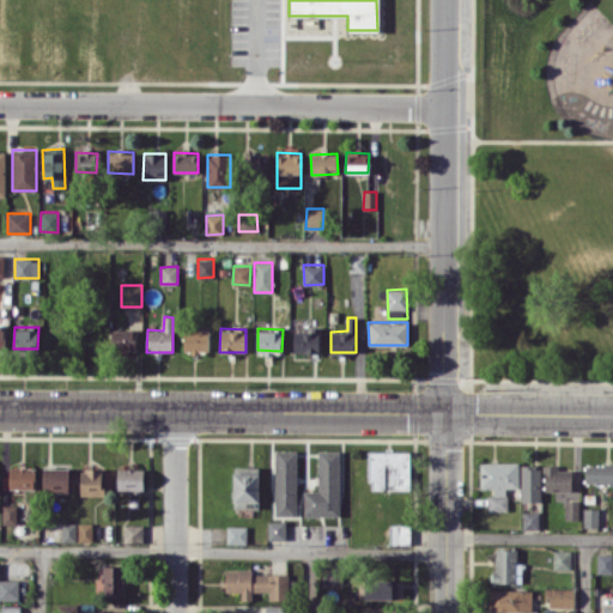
[(135,329),(113,329),(113,351),(135,351),(135,329)]
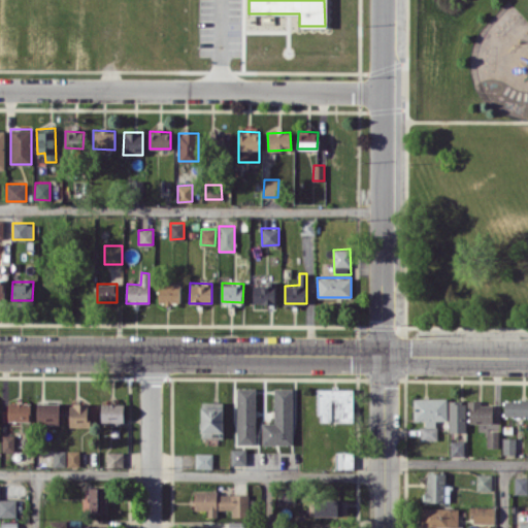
[(158,303),(179,303),(179,284),(158,284),(158,303)]
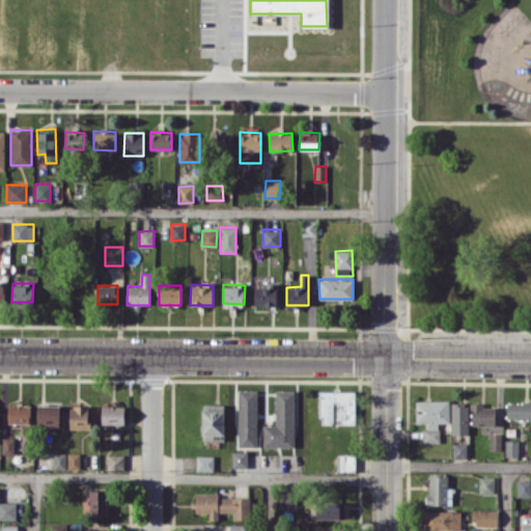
[(277,285),(254,285),(254,305),(276,305),(277,285)]
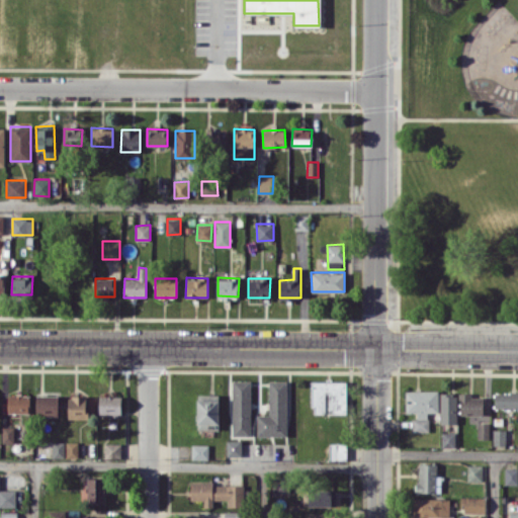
[(251,380),(233,380),(232,435),(250,436),(251,380)]
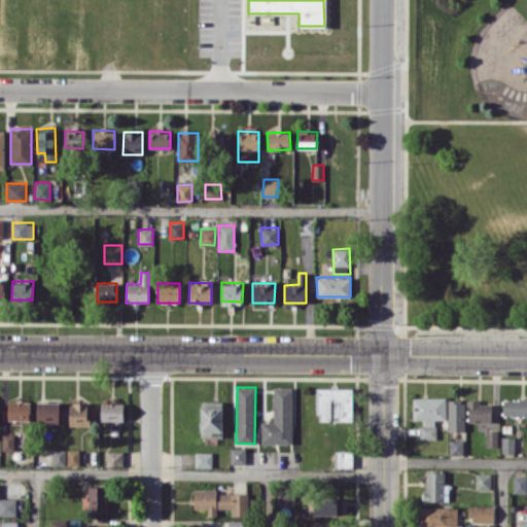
[(261,422),(261,444),(290,444),(291,387),(274,387),(273,422),(261,422)]
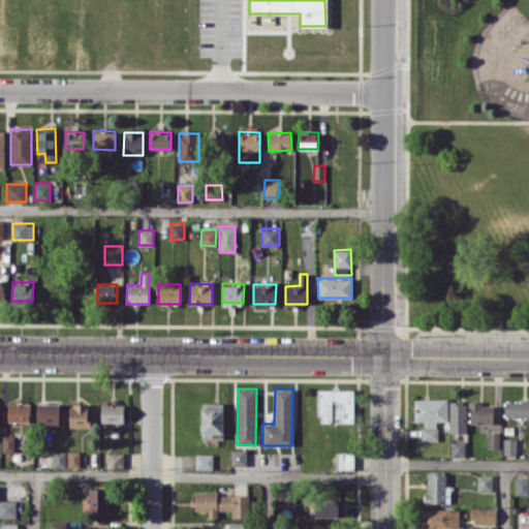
[(354,390),(319,390),(318,422),(333,422),(353,423),(354,390)]
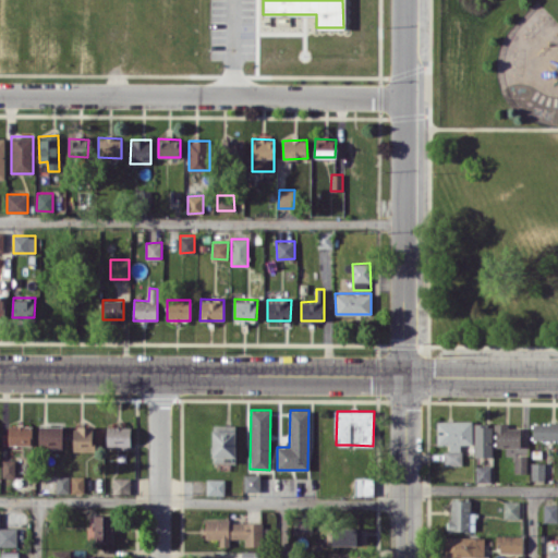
[(472,421),(437,421),(437,447),(444,447),(444,465),(462,464),(461,444),(472,444),(472,421)]
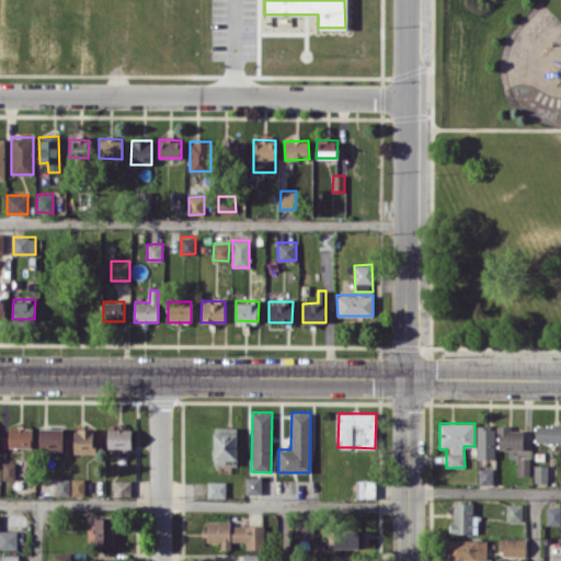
[(535,442),(560,442),(560,424),(535,424),(535,442)]
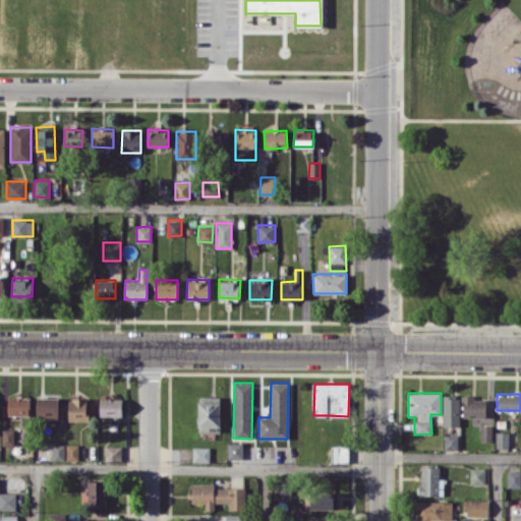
[(460,396),(444,395),(443,426),(459,426),(460,396)]
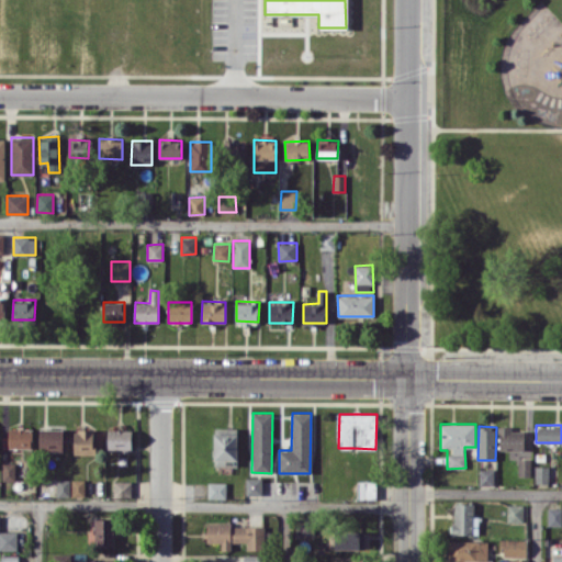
[(524,450),(525,430),(512,430),(512,426),(498,426),(498,449),(524,450)]
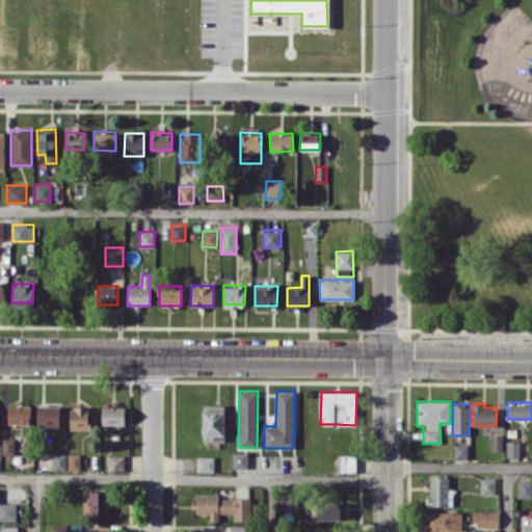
[(7,424),(30,424),(31,405),(8,405),(7,424)]
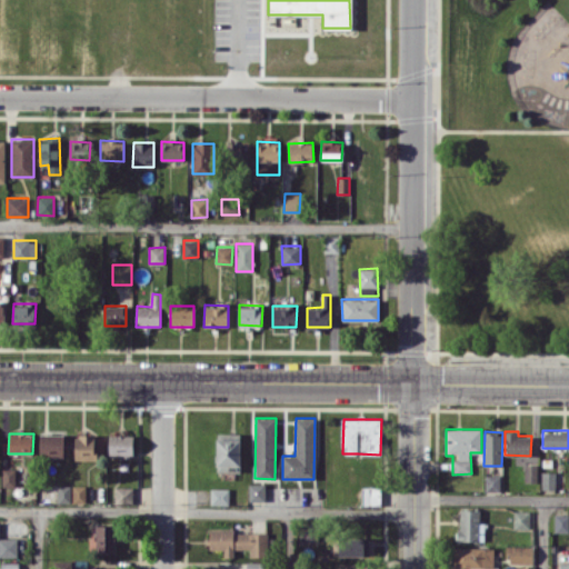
[(63,435),(40,433),(39,457),(63,457),(63,435)]
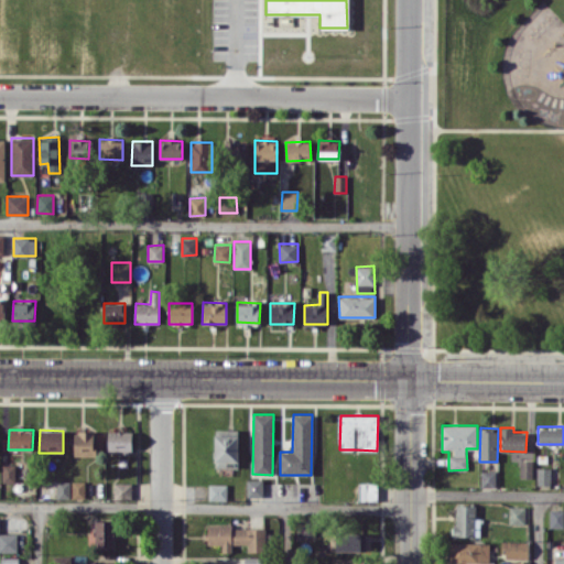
[(238,467),(238,430),(214,430),(215,467),(238,467)]
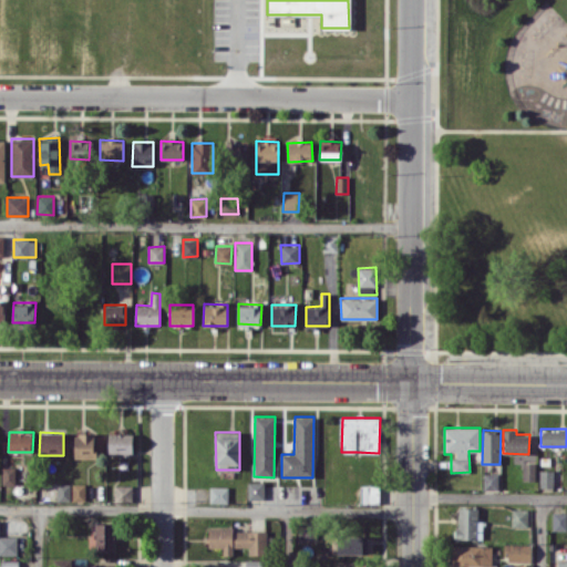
[(74,457),(102,459),(103,433),(74,433),(74,457)]
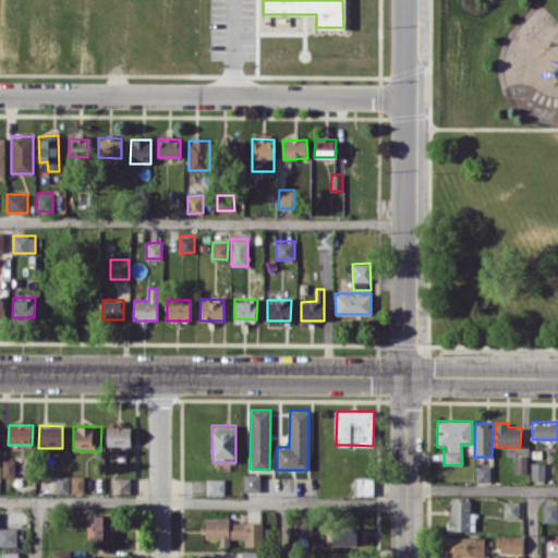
[(131,426),(107,426),(107,446),(131,446),(131,426)]
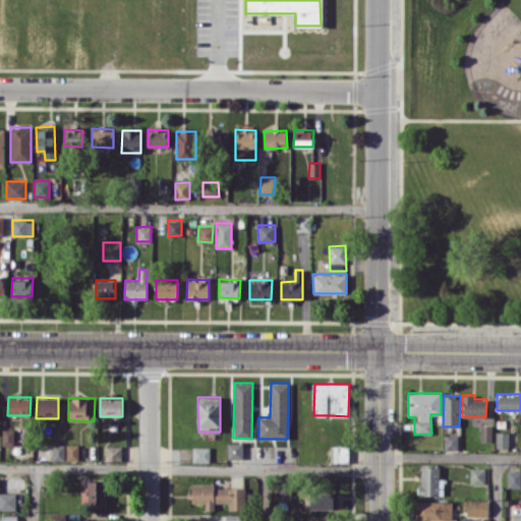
[(491,441),(491,425),(480,425),(480,442),(491,441)]
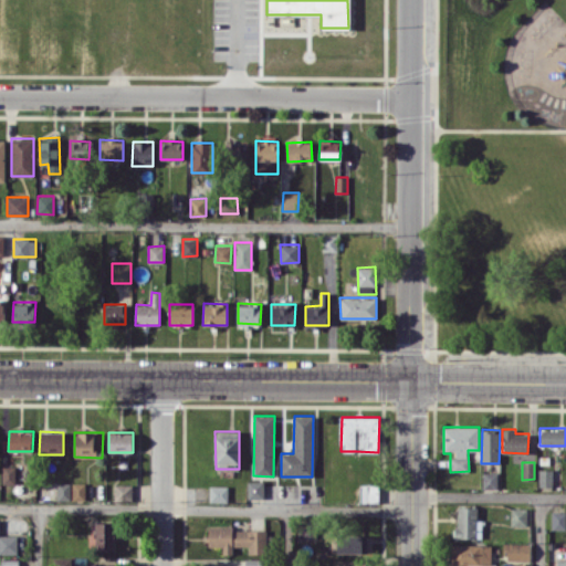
[(16,483),(16,467),(2,467),(2,483),(16,483)]
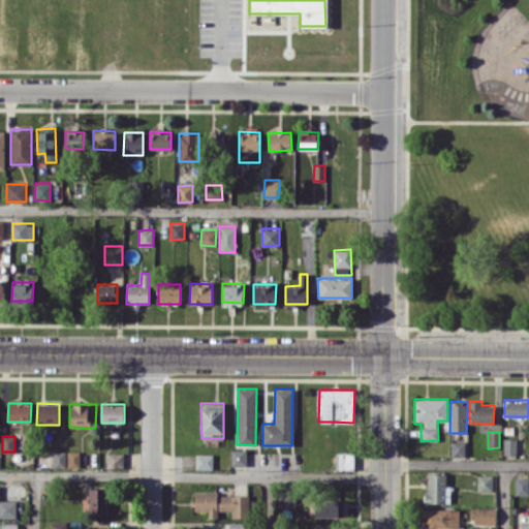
[(503,455),(516,454),(516,438),(503,438),(503,455)]
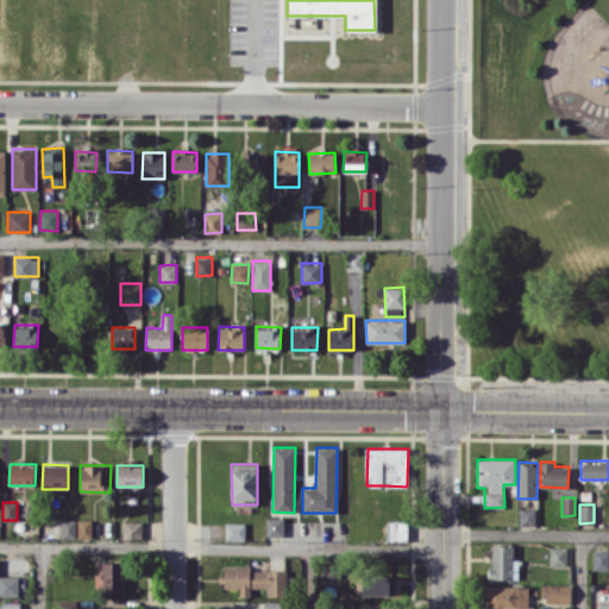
[(534,526),(535,508),(520,508),(520,525),(534,526)]
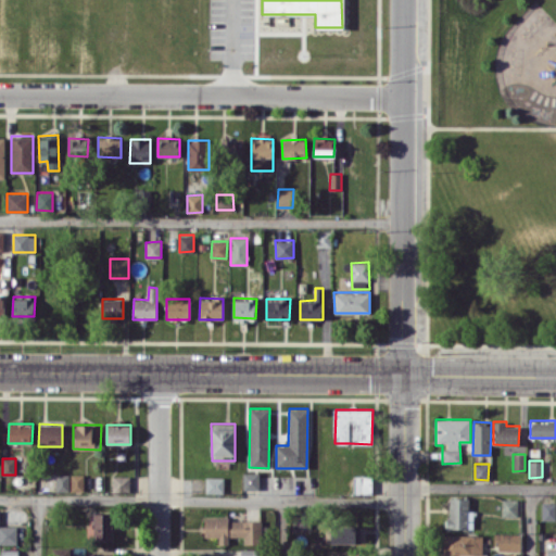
[(243,490),(258,489),(258,471),(243,472),(243,490)]
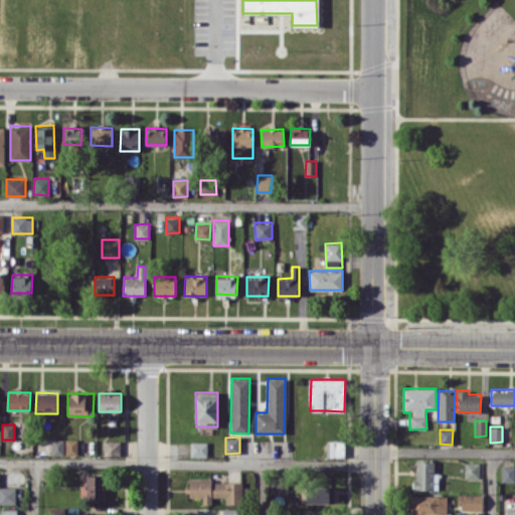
[(52,455),(64,455),(63,439),(51,439),(52,455)]
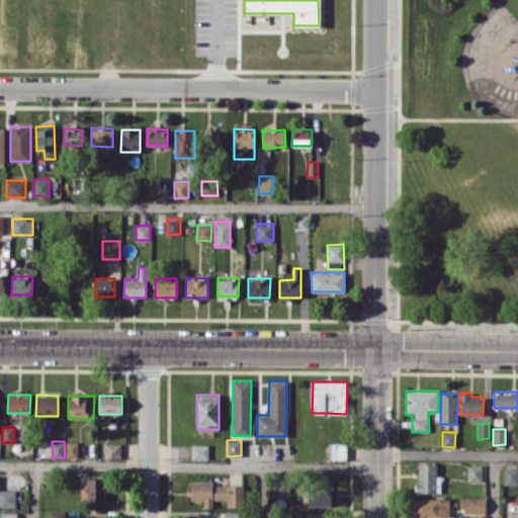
[(66,457),(78,456),(78,441),(66,441),(66,457)]
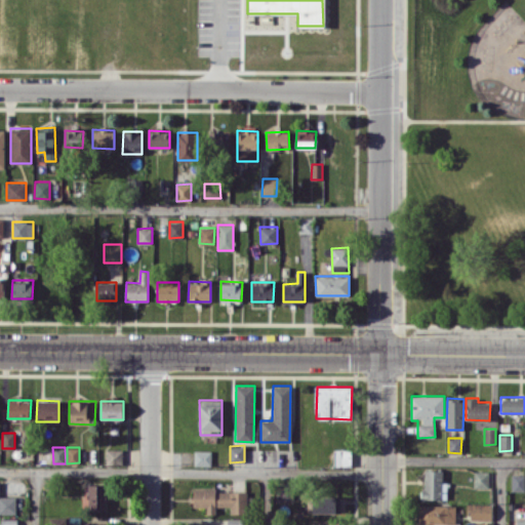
[(123,449),(107,449),(107,463),(122,463),(123,449)]
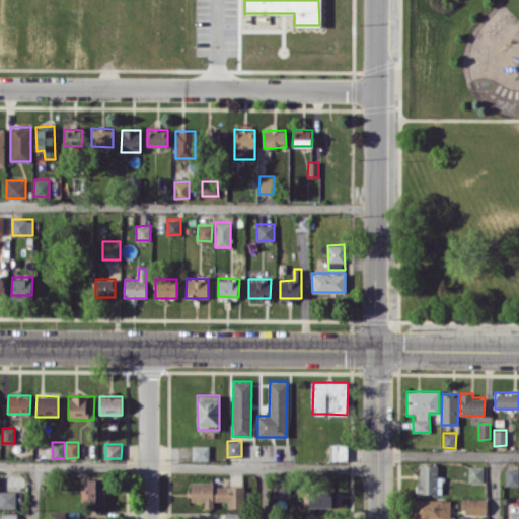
[(347,460),(347,444),(330,444),(330,459),(347,460)]
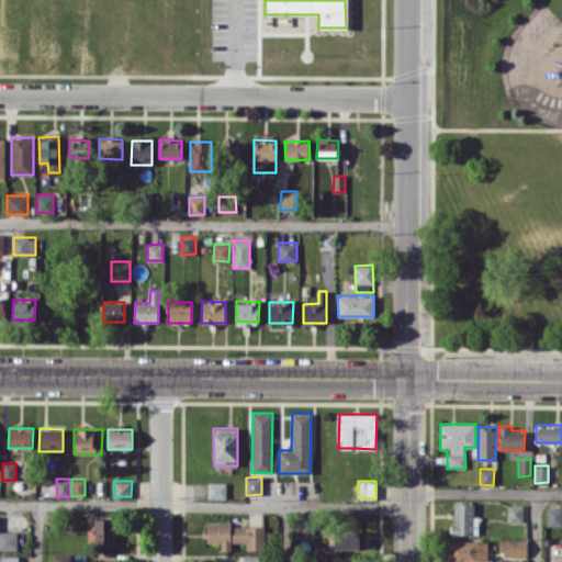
[(225,498),(226,482),(208,482),(208,498),(225,498)]
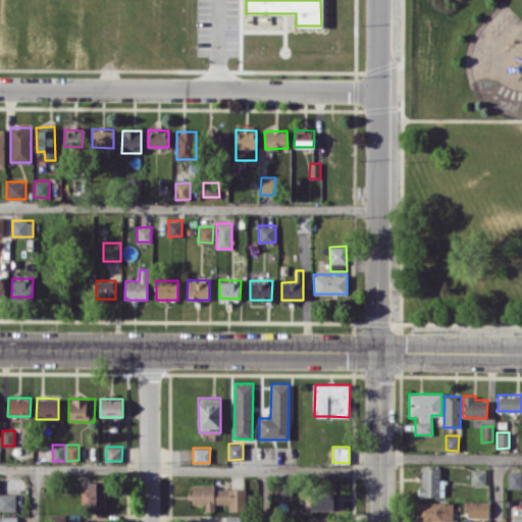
[(439,467),(420,467),(421,497),(445,496),(444,478),(440,478),(439,467)]
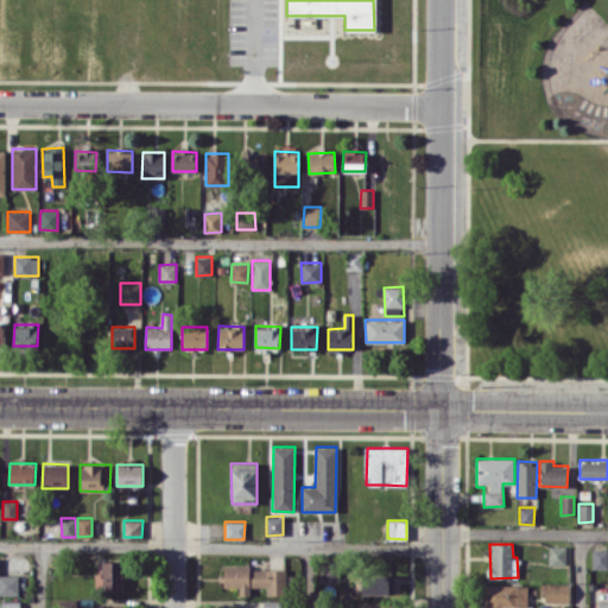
[(565,564),(567,545),(549,545),(549,564),(565,564)]
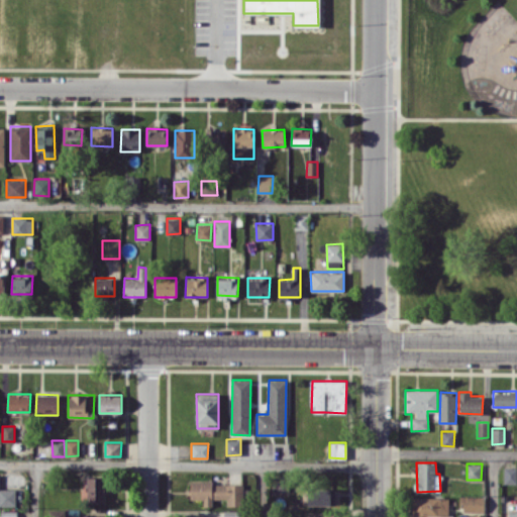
[(516,484),(516,467),(504,467),(504,484),(516,484)]
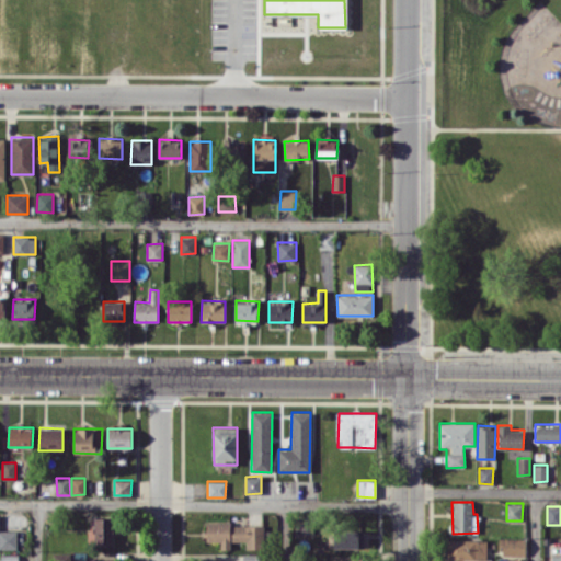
[(114,545),(114,517),(94,517),(94,544),(114,545)]
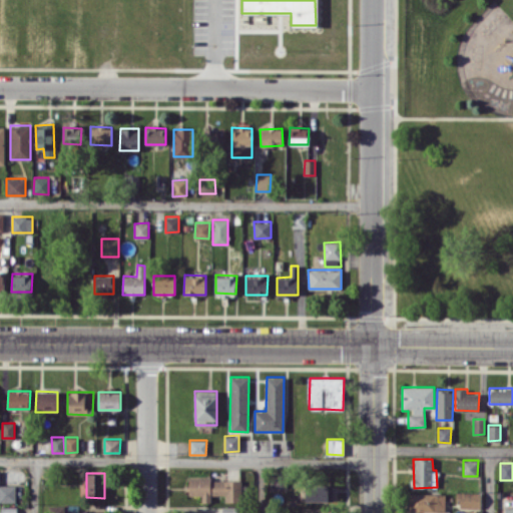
[(189,495),(201,495),(201,501),(210,501),(210,494),(225,495),(224,501),(240,502),(241,479),(189,478),(189,495)]
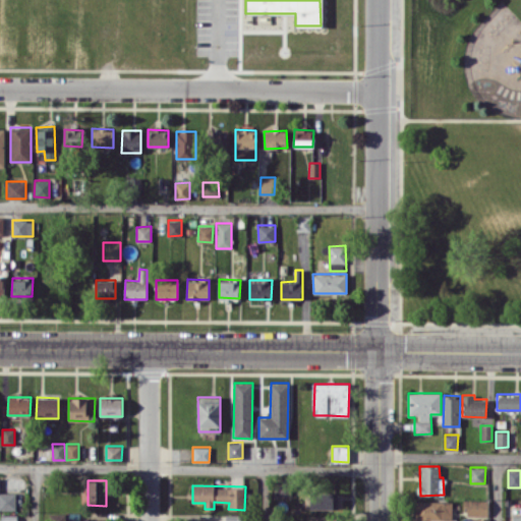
[(339,493),(308,491),(308,495),(307,508),(338,509),(339,493)]
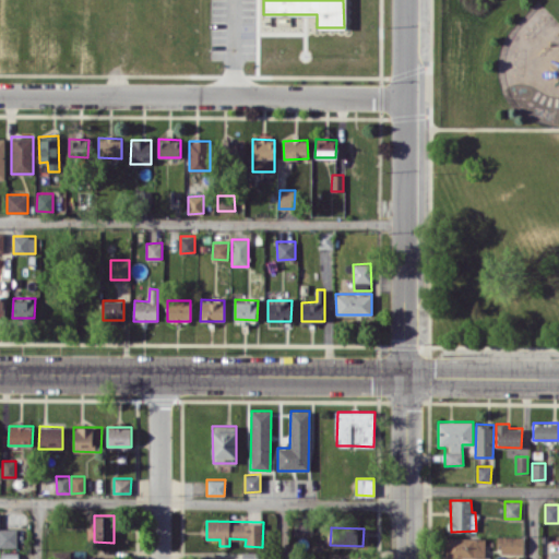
[(18,528),(0,528),(0,546),(18,547),(18,528)]
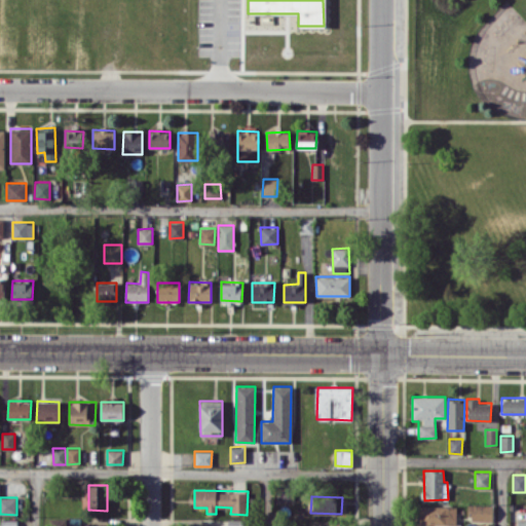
[(492,520),(492,504),(468,504),(468,520),(492,520)]
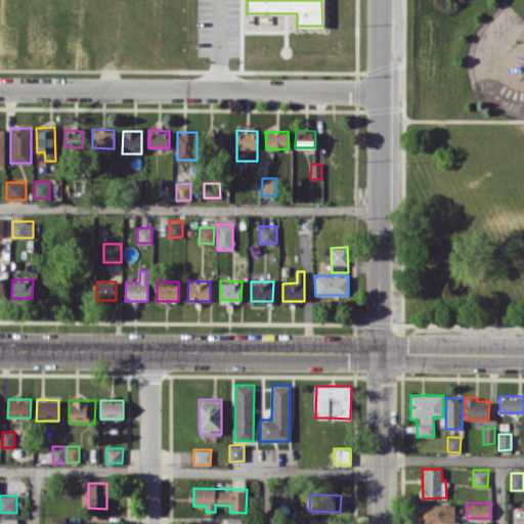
[(454,504),(418,504),(418,522),(454,523),(454,504)]
